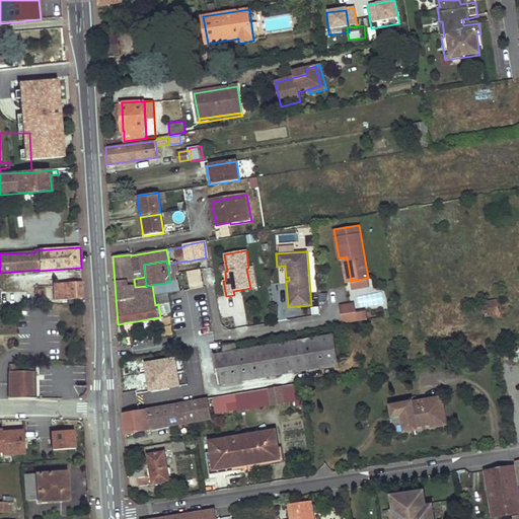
[(255,288),(251,268),(248,268),(246,269),(250,288),(255,288)]
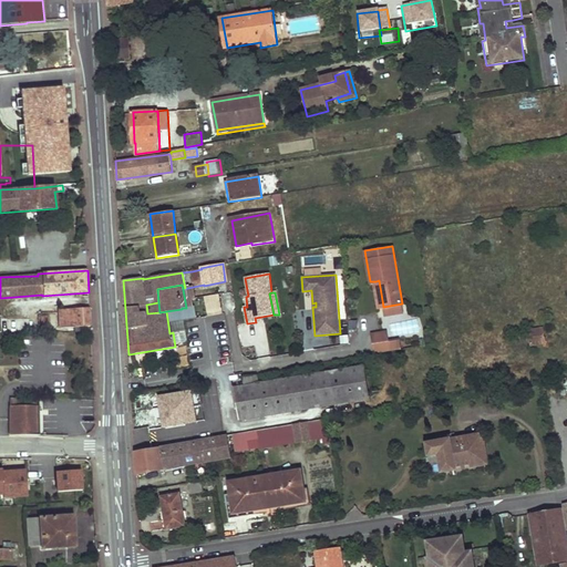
[(403,312),(402,303),(383,307),(385,316),(403,312)]
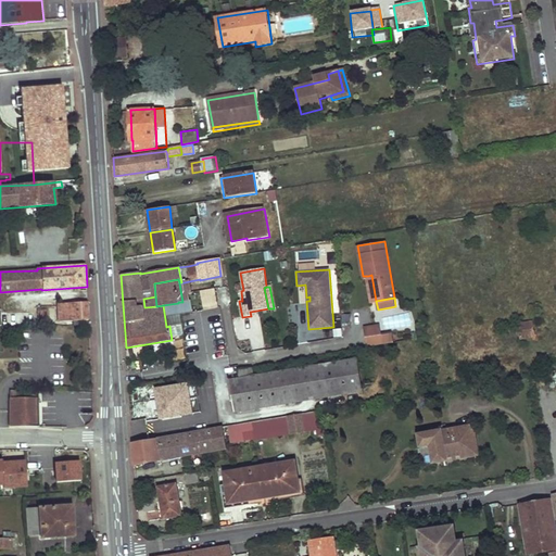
[(182,302),(184,310),(192,307),(191,300),(182,302)]
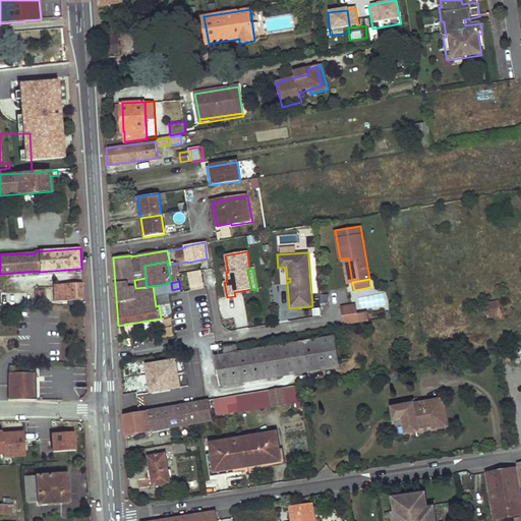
[(83,300),(82,283),(55,285),(56,302),(83,300)]
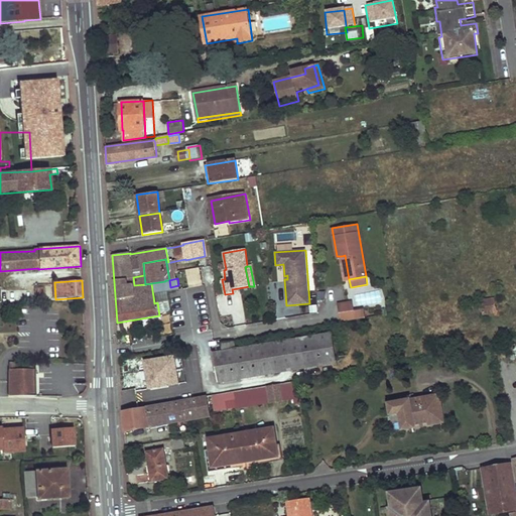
[(353,301),(338,304),(341,321),(356,319),(355,310),(353,301)]
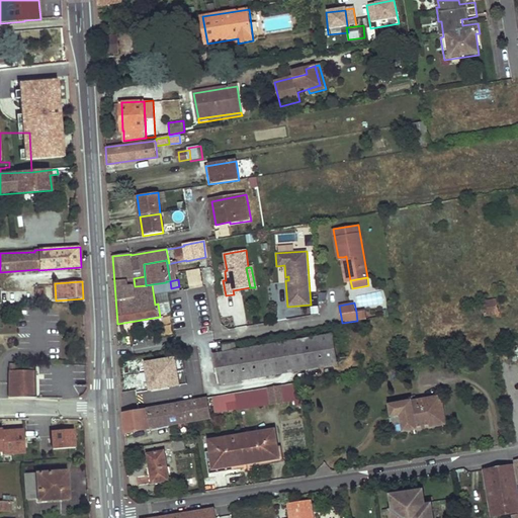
[(481,304),(483,317),(497,315),(495,303),(481,304)]
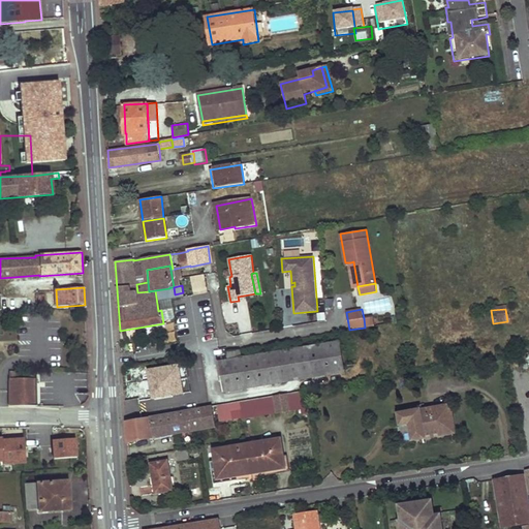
[(375,325),(374,317),(364,318),(365,328),(375,325)]
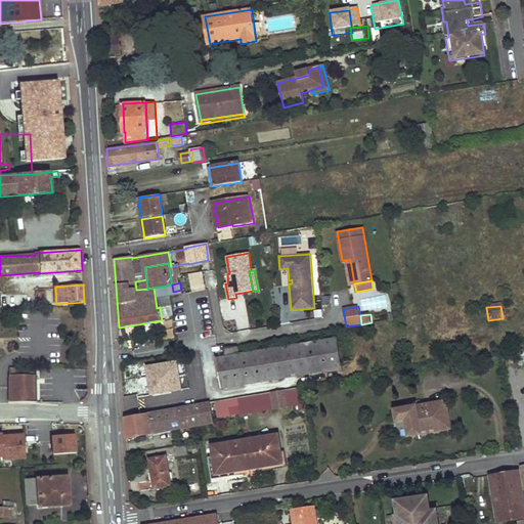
[(216,359),(222,389),(342,370),(337,340),(238,356),(237,348),(226,350),(227,357),(225,357),(224,353),(219,355),(220,358),(216,359)]
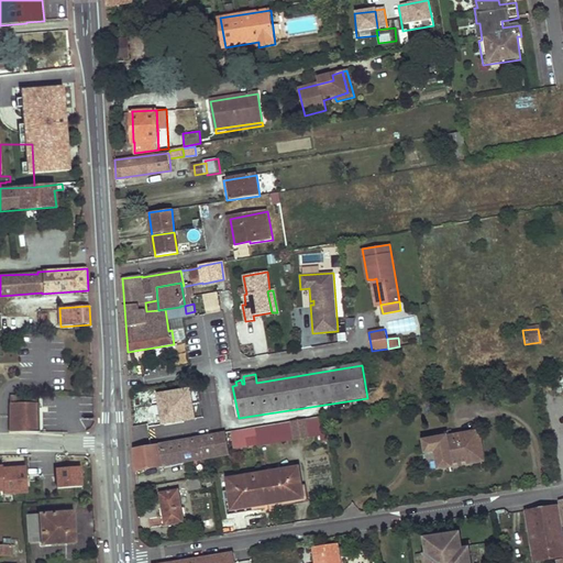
[(158,395),(163,424),(196,419),(191,389),(158,395)]
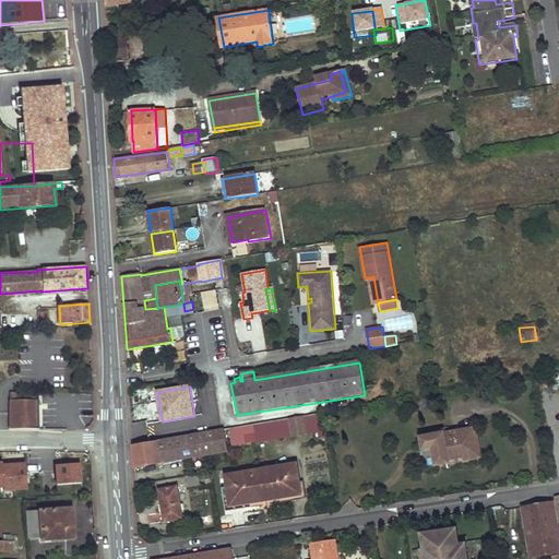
[(38,393),(10,392),(10,429),(45,429),(45,425),(39,425),(38,393)]
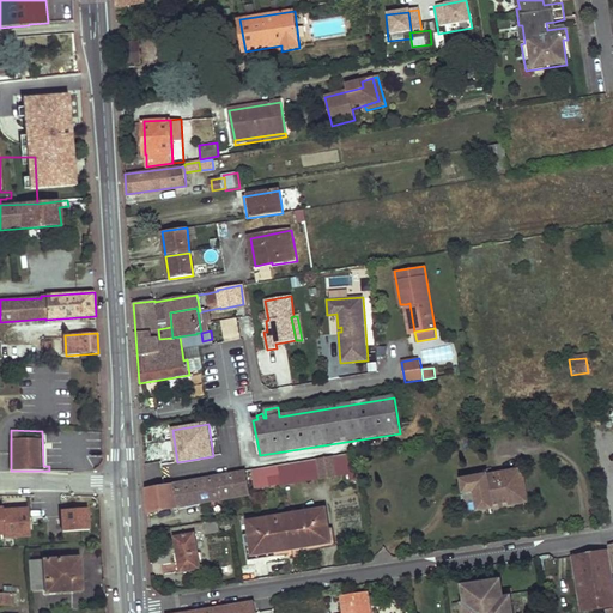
[(463,460),(479,459),(478,449),(462,451),(463,460)]
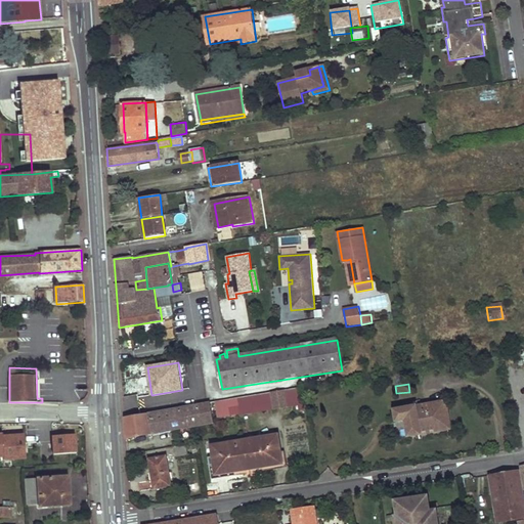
[(284,391),(287,409),(303,407),(300,389),(284,391)]
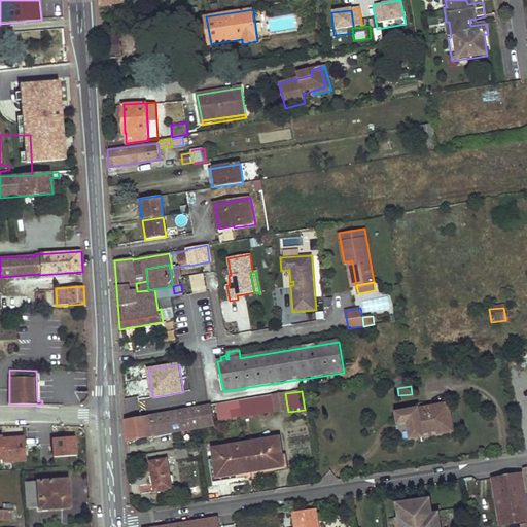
[(273,395),(276,414),(288,412),(285,393),(273,395)]
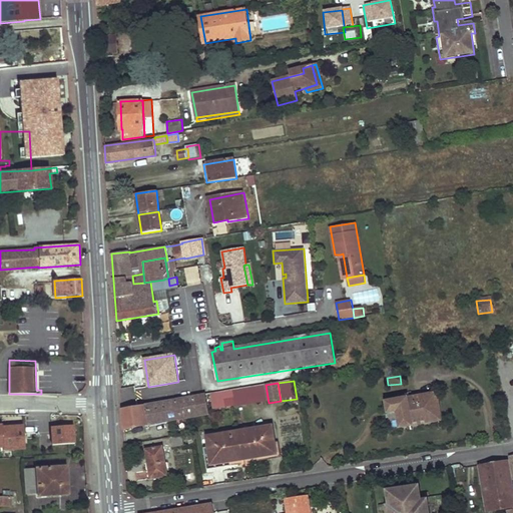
[(246,388),(247,399),(248,406),(269,403),(266,385),(246,388)]
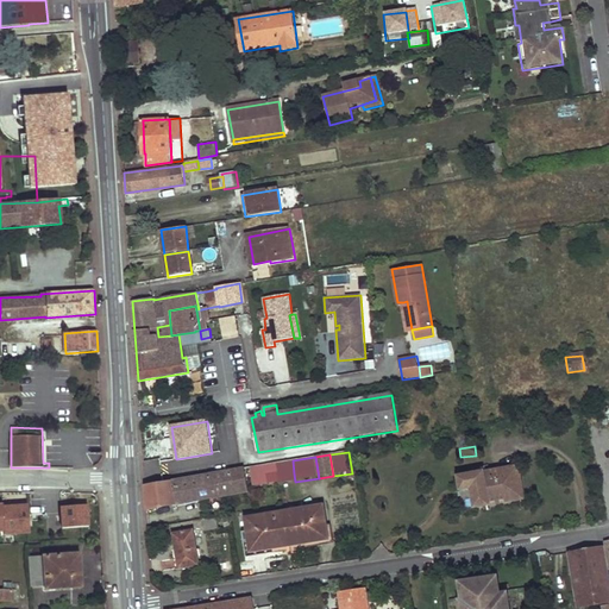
[(277,463),(278,476),(294,473),(293,460),(277,463)]
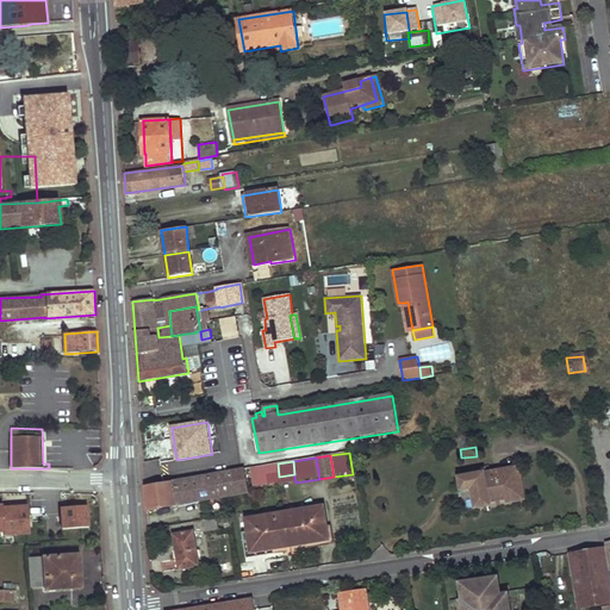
[(265,466),(267,478),(279,477),(278,464),(265,466)]
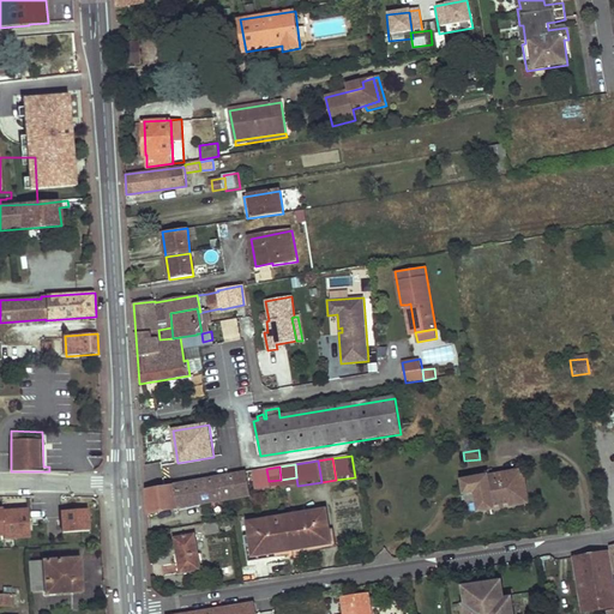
[(253,471),(257,492),(270,491),(269,481),(266,469),(253,471)]
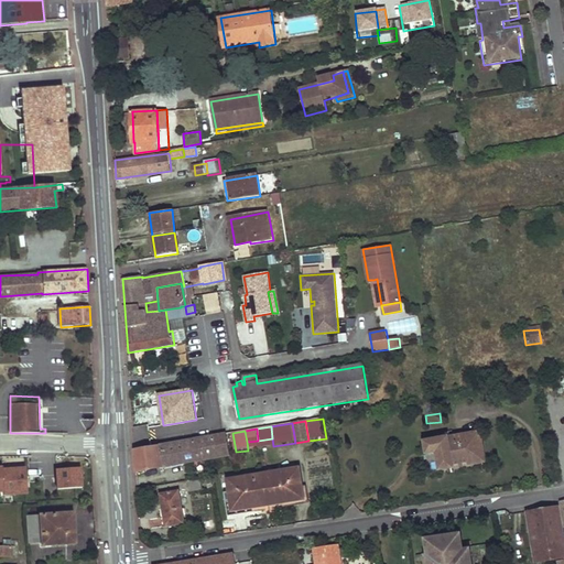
[(160,447),(162,467),(199,461),(199,462),(212,459),(230,456),(226,434),(194,438),(195,442),(160,447)]
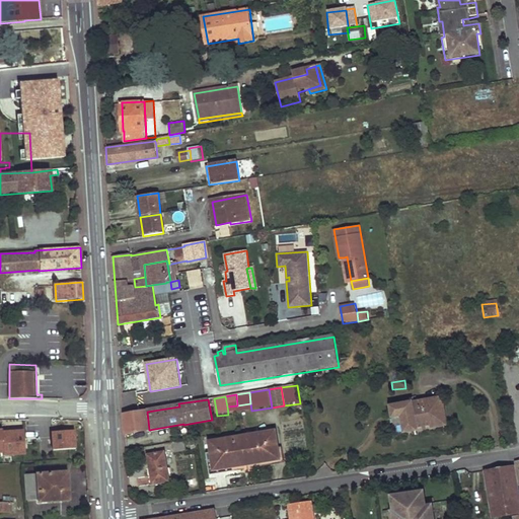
[(399,416),(402,433),(432,429),(431,422),(444,420),(440,399),(423,402),(422,399),(414,400),(414,404),(389,408),(391,417),(399,416)]
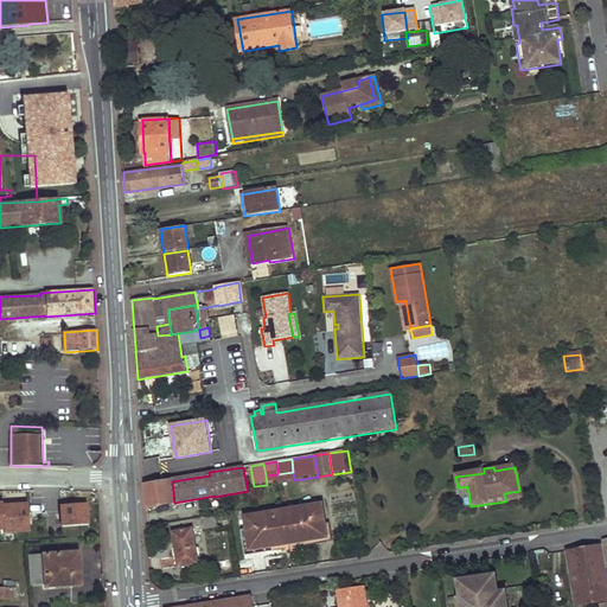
[(146,497),(146,508),(174,503),(172,481),(145,485),(146,497)]
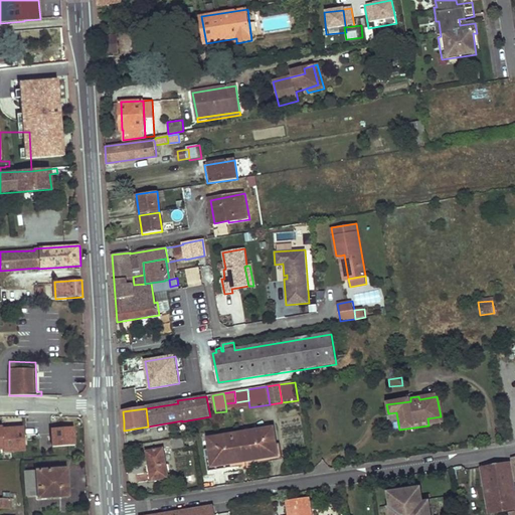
[(51,423),(51,444),(76,444),(75,423),(51,423)]
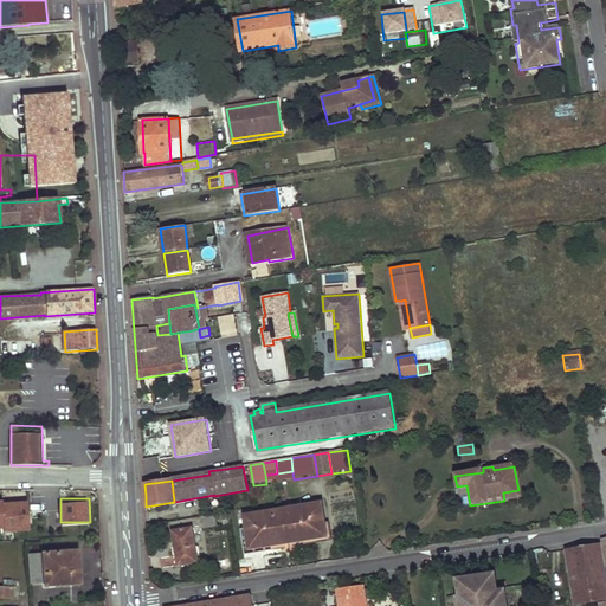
[(284,513),(289,545),(327,539),(322,507),(284,513)]
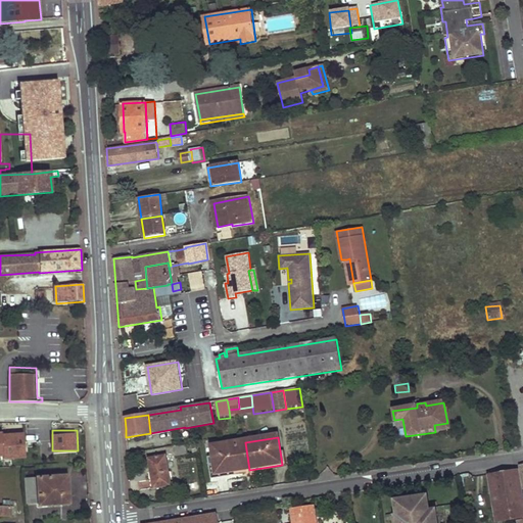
[(198,442),(186,444),(175,446),(176,457),(188,455),(188,450),(199,448),(198,442)]
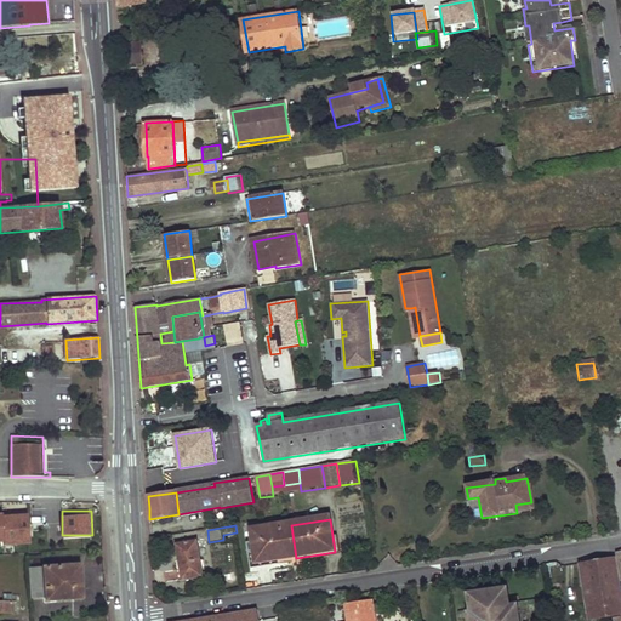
[(251,530),(257,563),(296,558),(291,525),(251,530)]
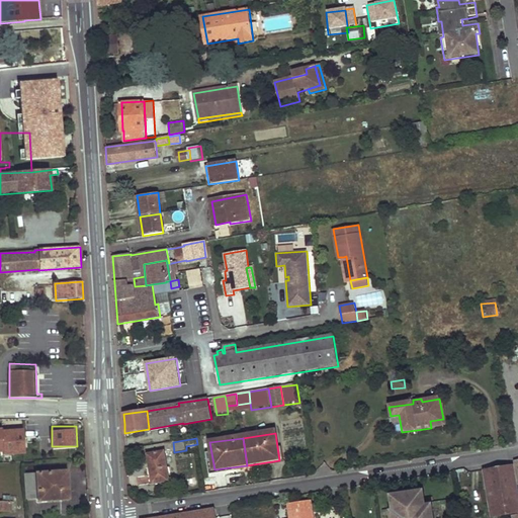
[(146,468),(150,485),(169,481),(164,450),(146,453),(148,467),(146,468)]
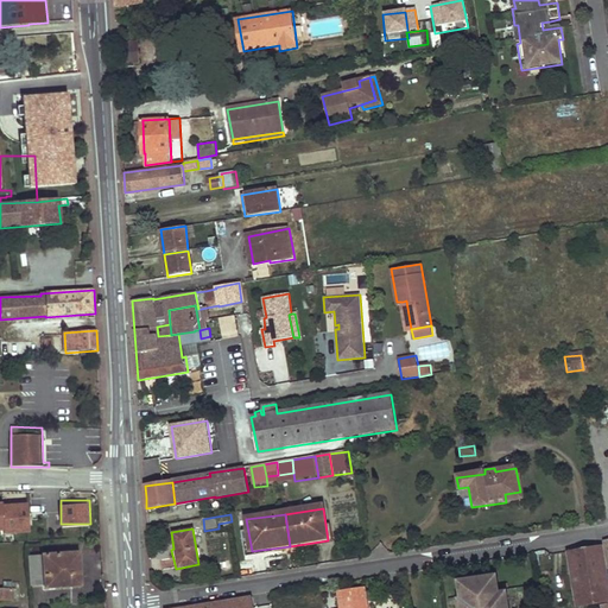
[(578,607),(607,602),(607,569),(605,548),(570,552),(578,607)]
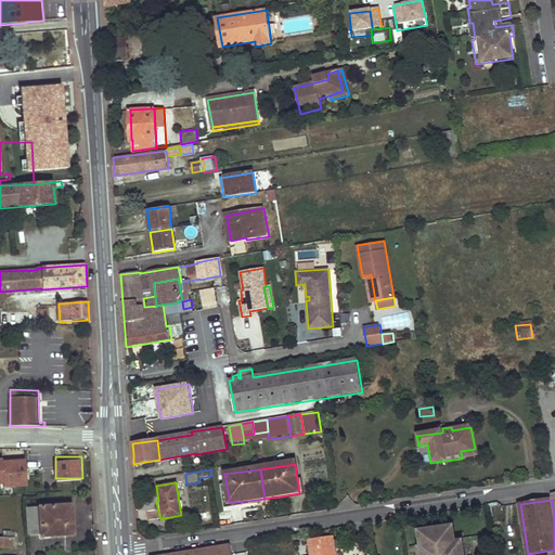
[(67,504),(27,506),(29,538),(67,534),(66,519),(74,518),(74,516),(67,504)]
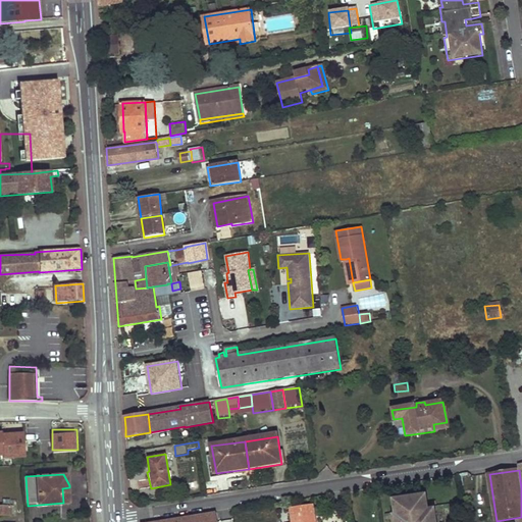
[(428,510),(425,494),(398,499),(400,508),(396,509),(398,521),(396,521),(395,521),(435,521),(435,515),(431,516),(431,509),(428,510)]
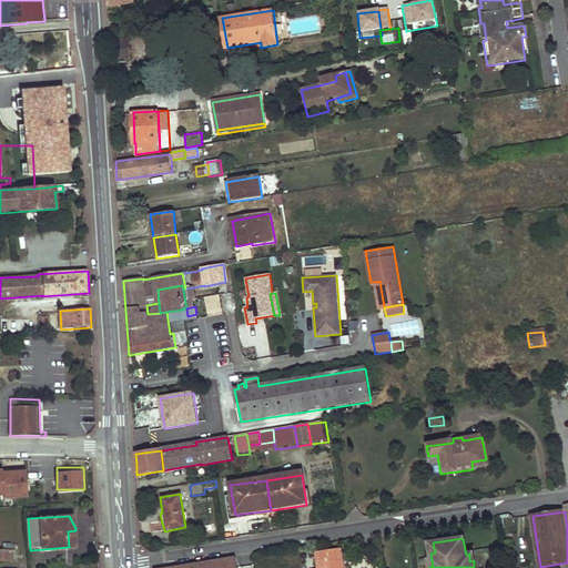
[(0,560),(11,560),(11,550),(0,549),(0,560)]
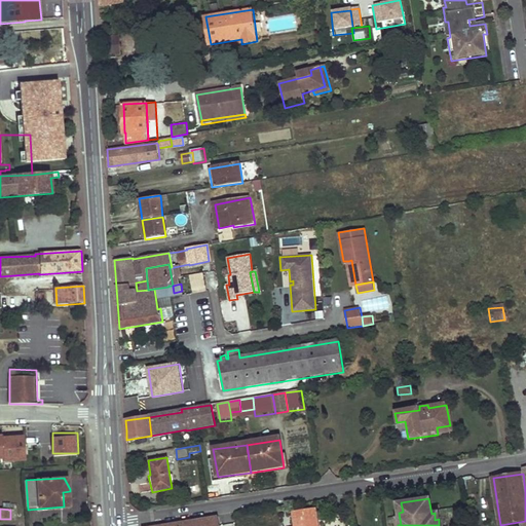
[(315,509),(294,512),(296,525),(307,525),(307,524),(317,523),(315,509)]
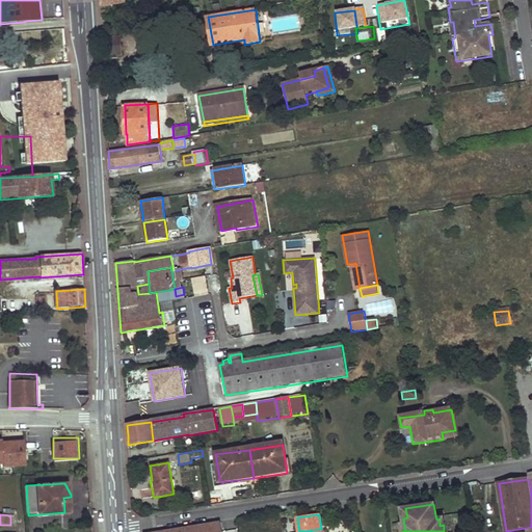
[(222,531),(221,523),(184,529),(161,531),(222,531)]
